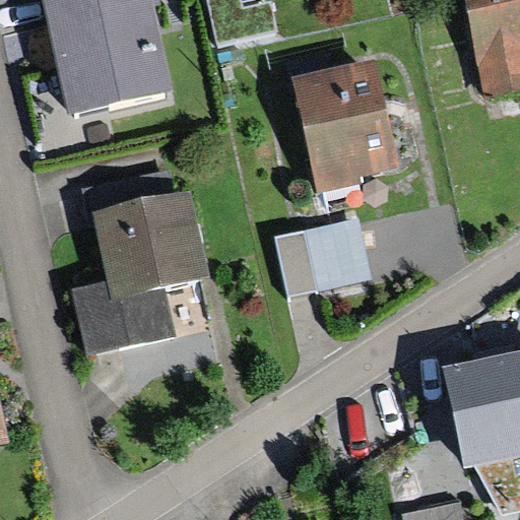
[(150,0),(46,0),(73,120),(173,98),(150,0)]
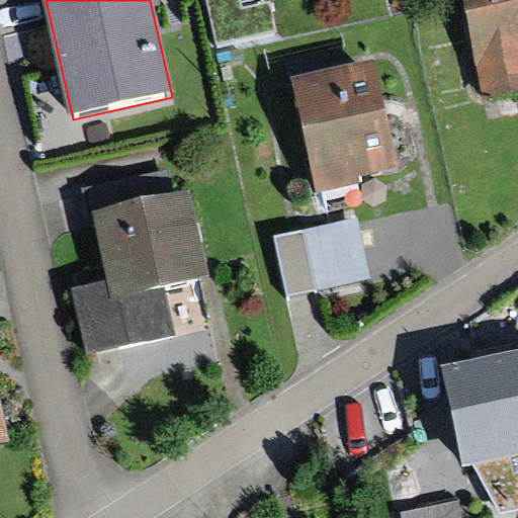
[(242,0),(207,0),(219,46),(275,32),(268,3),(244,9),(242,0)]
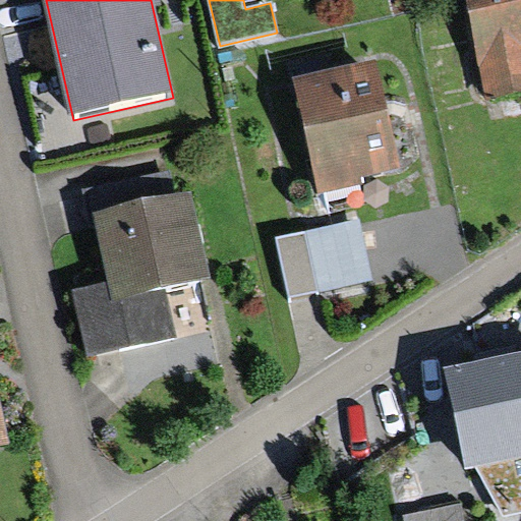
[(520,0),(465,0),(485,98),(520,91),(520,0)]
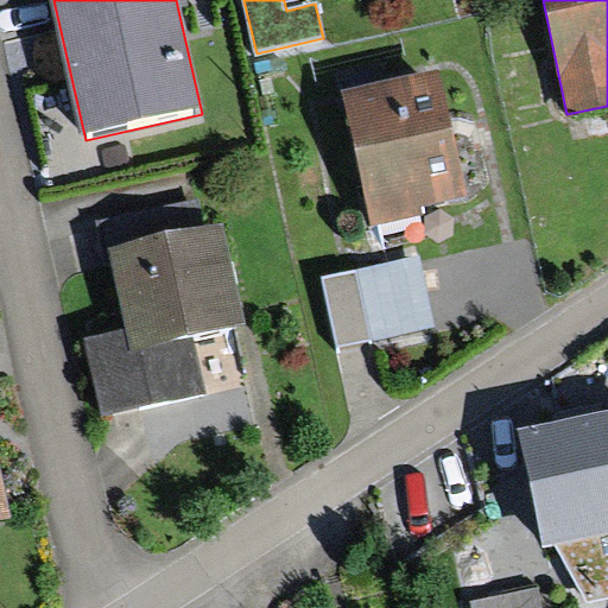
[(340,88),(372,226),(420,215),(418,203),(468,192),(439,64),(340,88)]
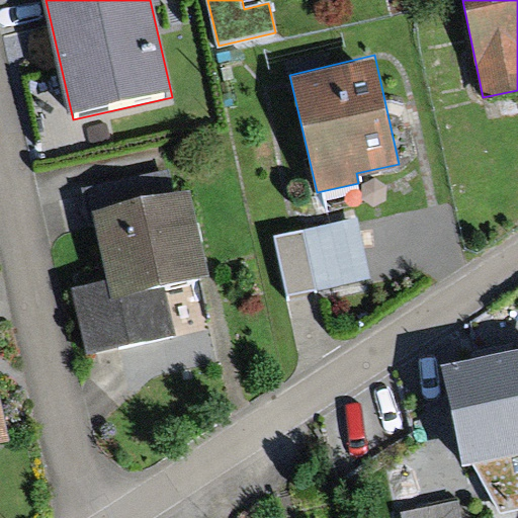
[(86,187),(92,213),(173,194),(167,168),(86,187)]
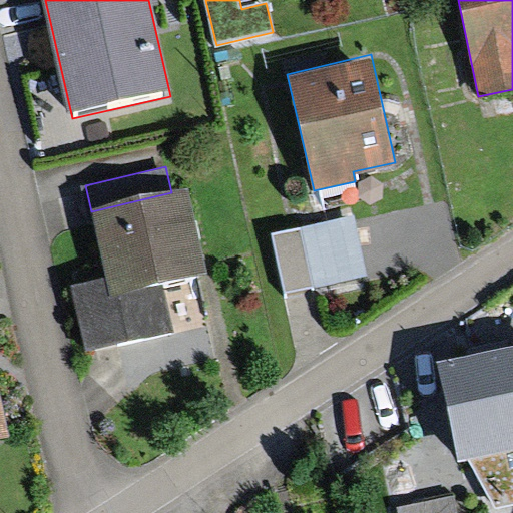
[(208,274),(190,189),(171,192),(91,211),(106,280),(71,288),(85,351),(201,325),(190,278),(208,274)]
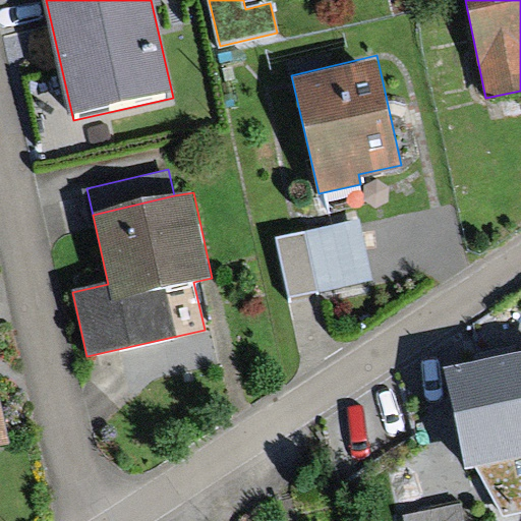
[(358,221),(277,239),(289,296),(371,278),(358,221)]
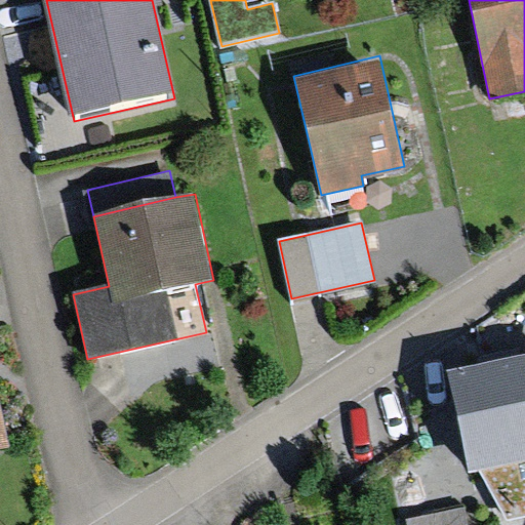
[(524,353),(446,371),(469,471),(482,469),(509,518),(524,514),(524,353)]
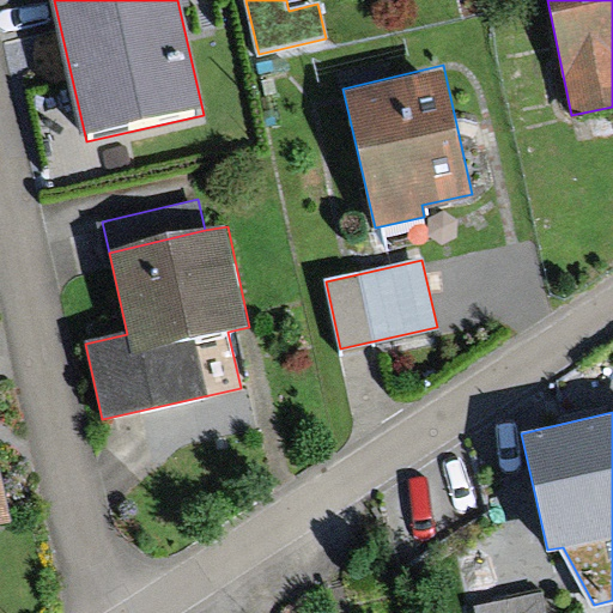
[(0,517),(11,515),(0,469),(0,517)]
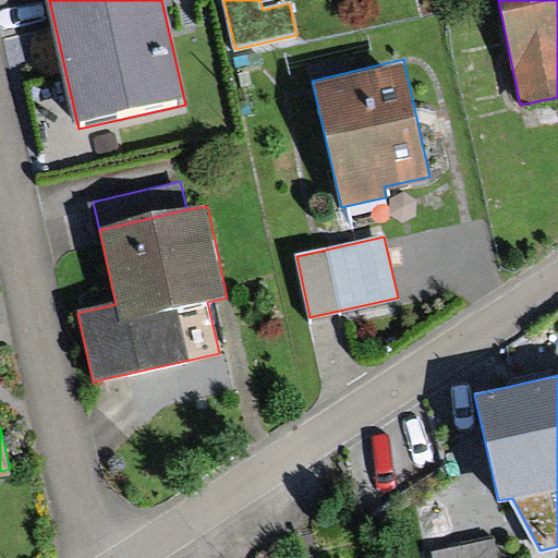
[(504,557),(500,540),(429,556),(429,557),(504,557)]
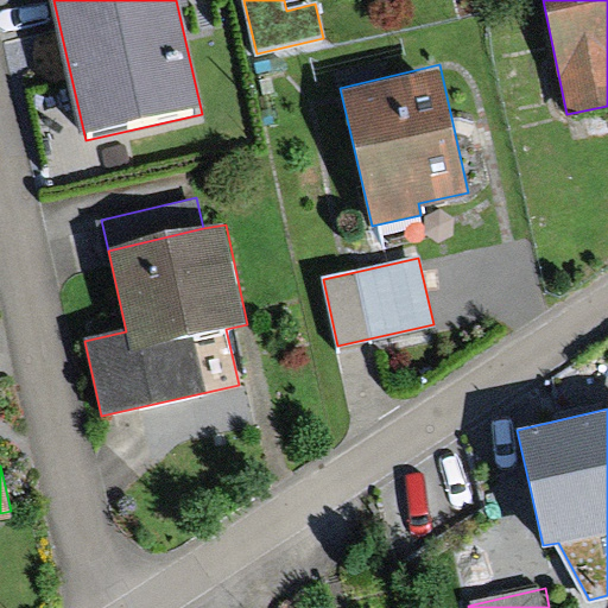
All buildings are outlined.
